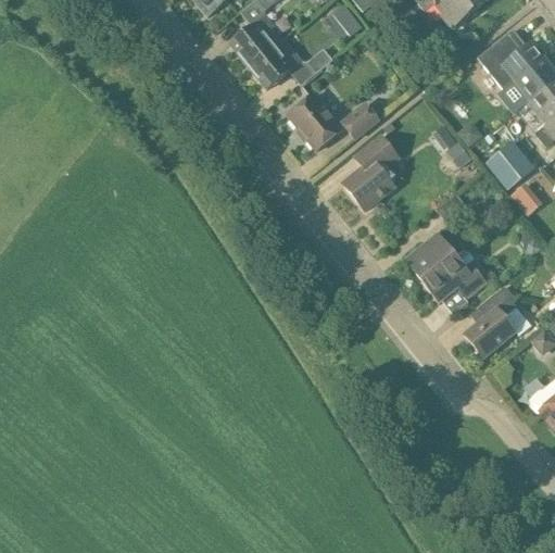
[(196,0),(209,15),(226,0),(196,0)]
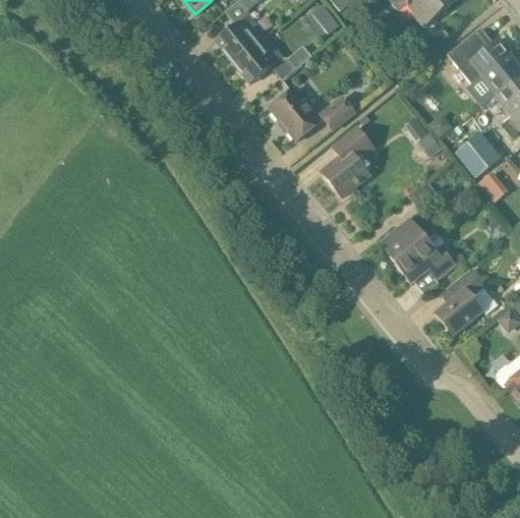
[(216,41),(232,62),(265,36),(249,16),(250,9),(262,0),(239,0),(226,11),(236,23),(216,41)]
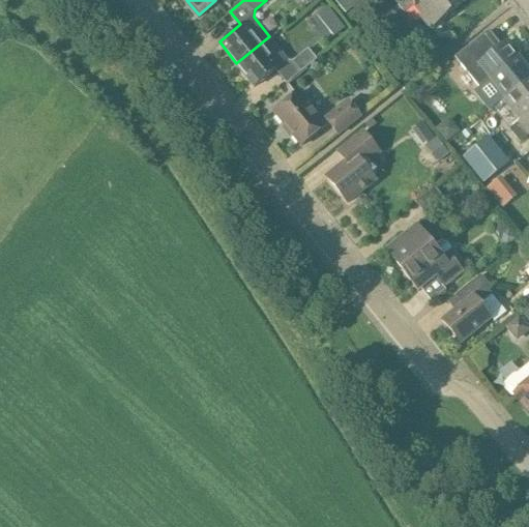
[(338,0),(346,10),(355,2),(353,0),(338,0)]
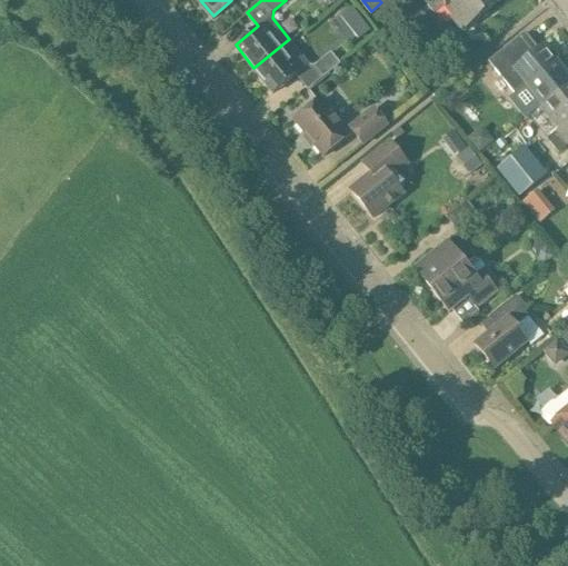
[(462,29),(497,0),(424,0),(434,12),(444,5),(462,29)]
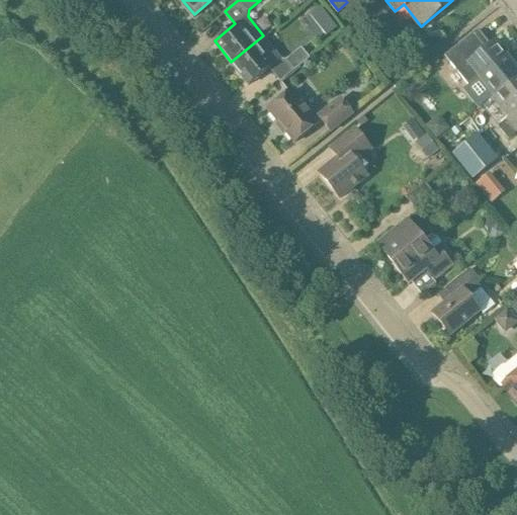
[(331,17),(321,25),(327,32),(337,24),(331,17)]
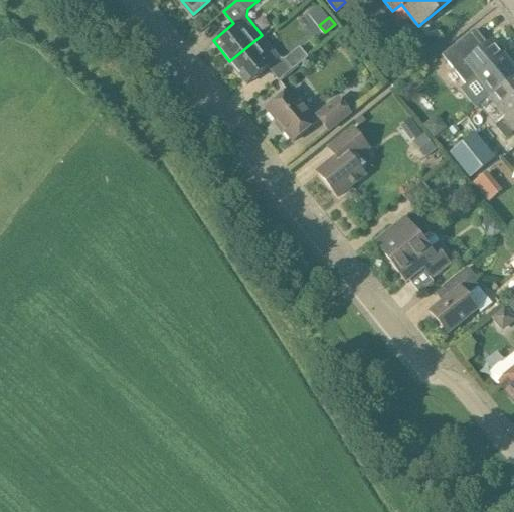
[(467,83),(478,74),(492,93),(513,74),(513,65),(503,51),(506,49),(499,41),(497,43),(493,39),(484,46),(471,31),(443,53),(467,83)]
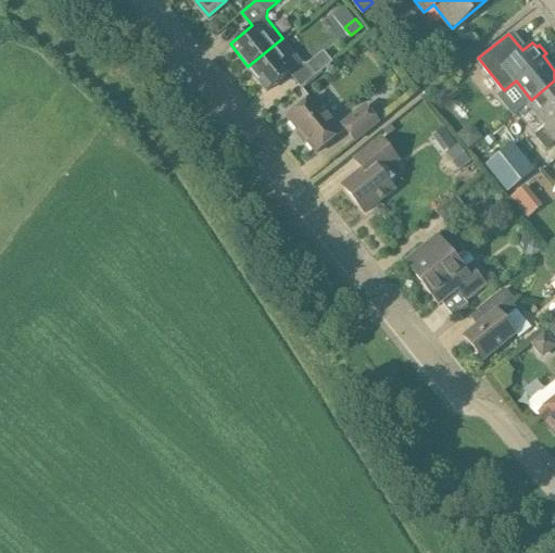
[(282,38),(248,66),(266,88),(301,61),(282,38)]
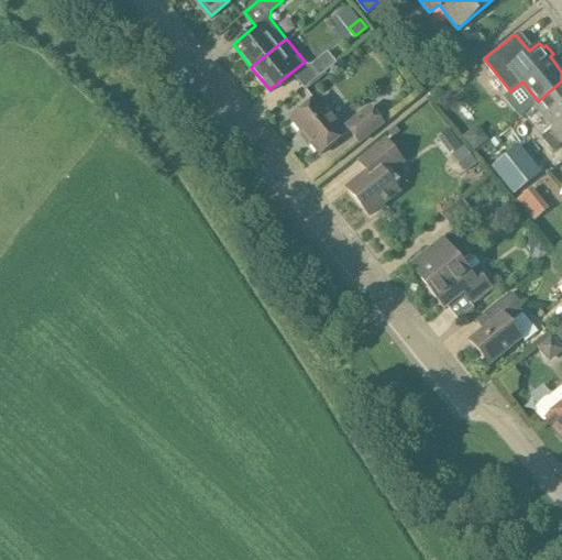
[(329,51),(313,63),(322,74),(338,61),(337,59),(329,51)]
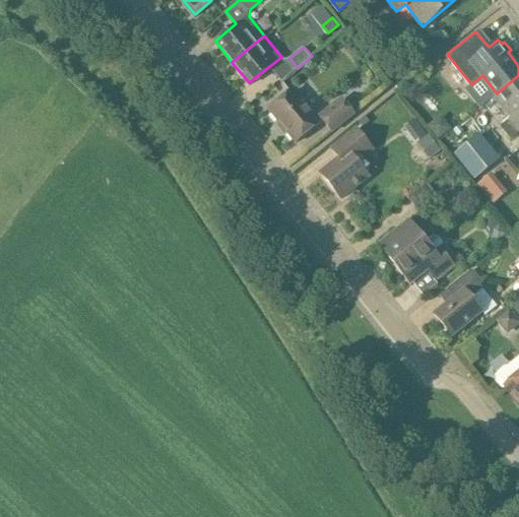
[(518,75),(497,93),(498,94),(496,97),(511,116),(501,124),(510,136),(518,128),(518,75)]
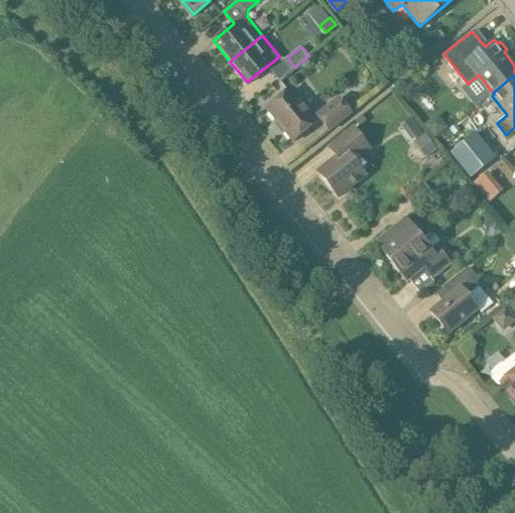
[(292,139),(316,120),(300,101),(298,102),(288,89),(267,107),(292,139)]
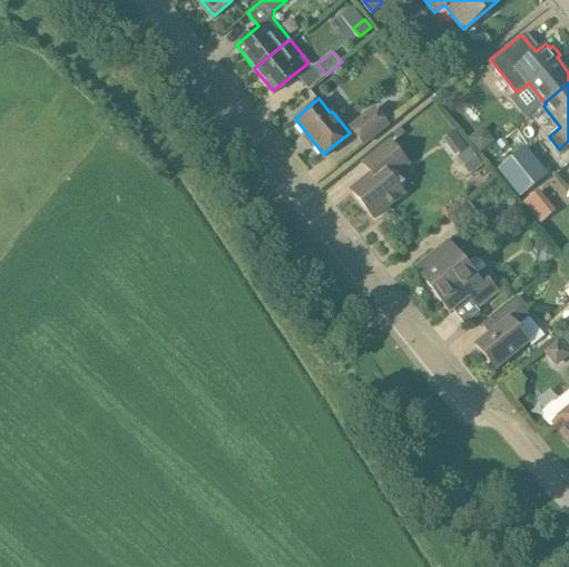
[(350,125),(364,144),(391,123),(376,104),(350,125)]
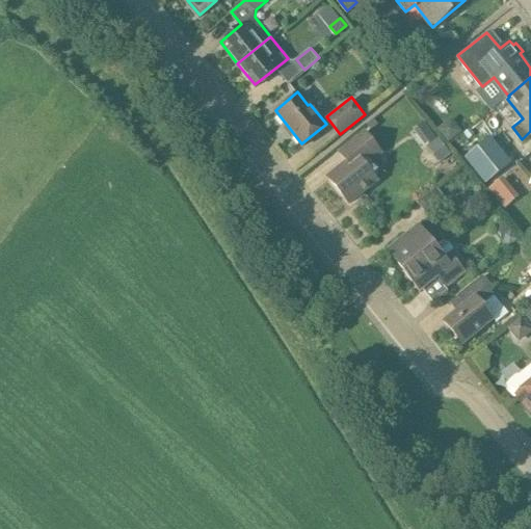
[(452,116),(439,128),(449,141),(463,131),(452,116)]
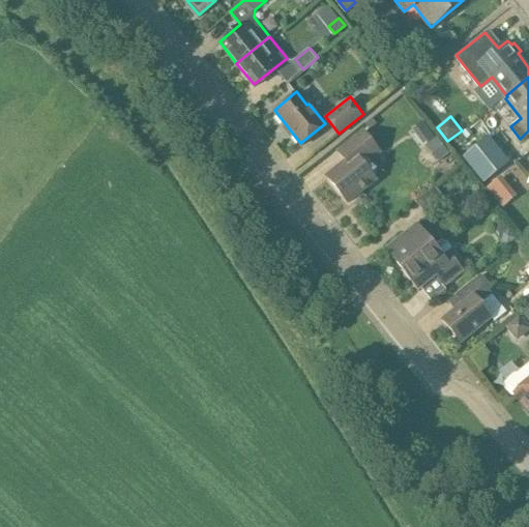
[(340,150),(348,159),(328,175),(349,201),(377,177),(365,163),(381,150),(364,130),(340,150)]
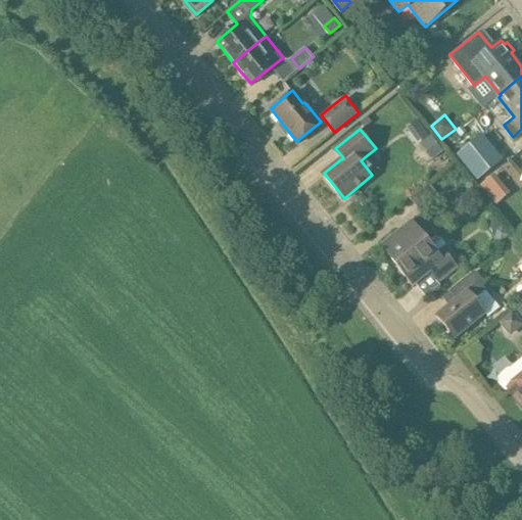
[(483,132),(458,152),(478,178),(504,157),(483,132)]
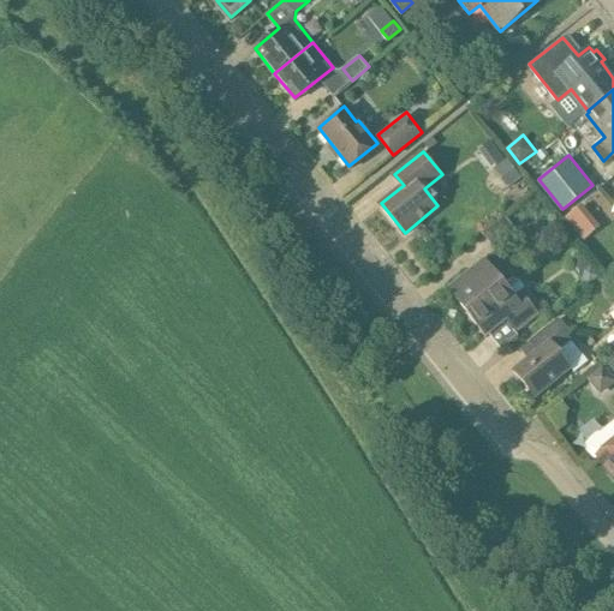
[(508,156),(495,167),(508,186),(523,175),(508,156)]
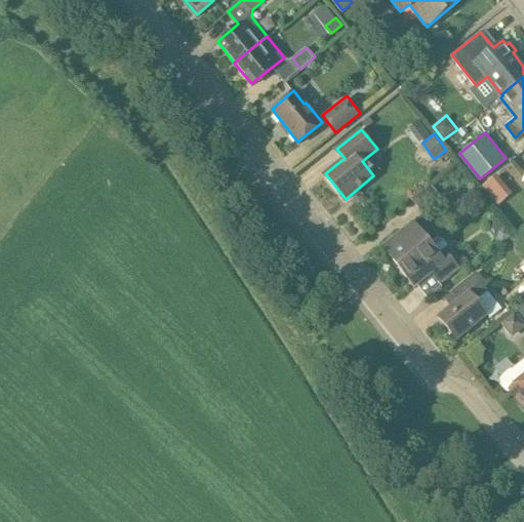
[(483,182),(498,202),(512,193),(496,172),(483,182)]
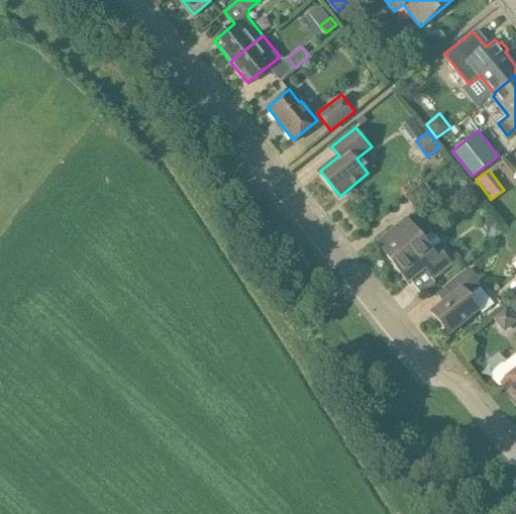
[(425,179),(406,194),(414,204),(432,189),(425,179)]
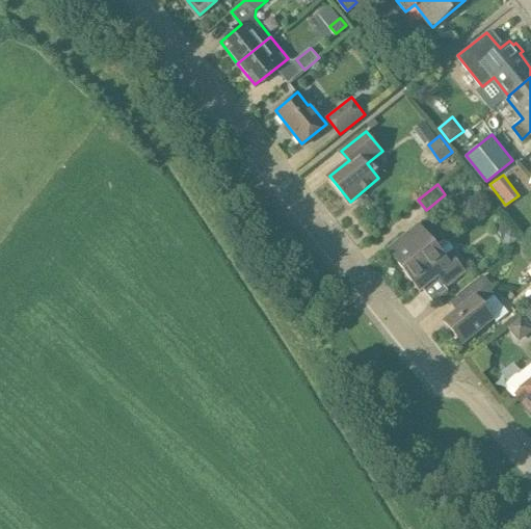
[(391,247),(407,267),(432,247),(433,247),(435,245),(427,235),(437,226),(430,216),(391,247)]
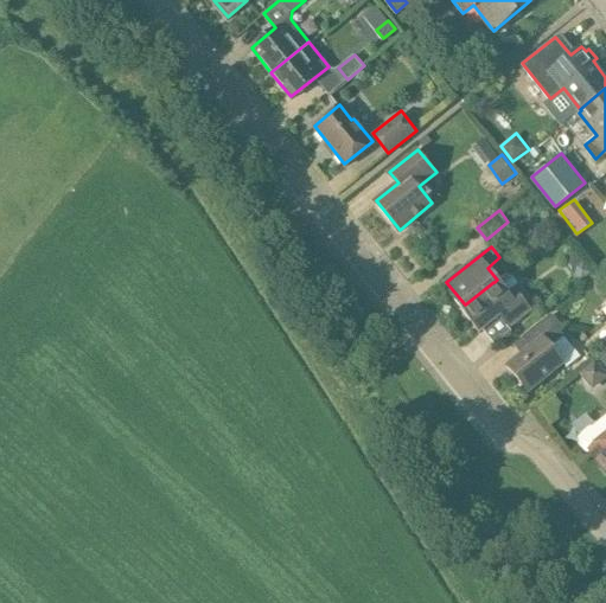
[(575,267),(574,275),(579,281),(592,271),(584,261),(575,267)]
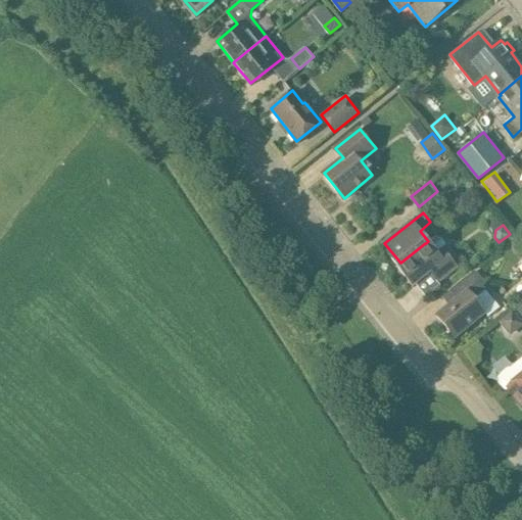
[(425,243),(400,263),(401,264),(398,266),(414,285),(430,272),(438,281),(458,266),(443,248),(435,254),(426,244),(429,242),(428,241),(426,243),(425,243)]
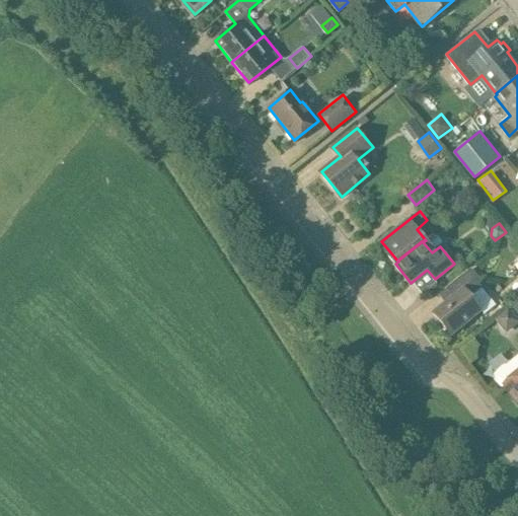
[(455,296),(434,312),(451,334),(479,310),(483,314),(496,304),(481,287),(475,280),(478,278),(470,267),(447,286),(455,296)]
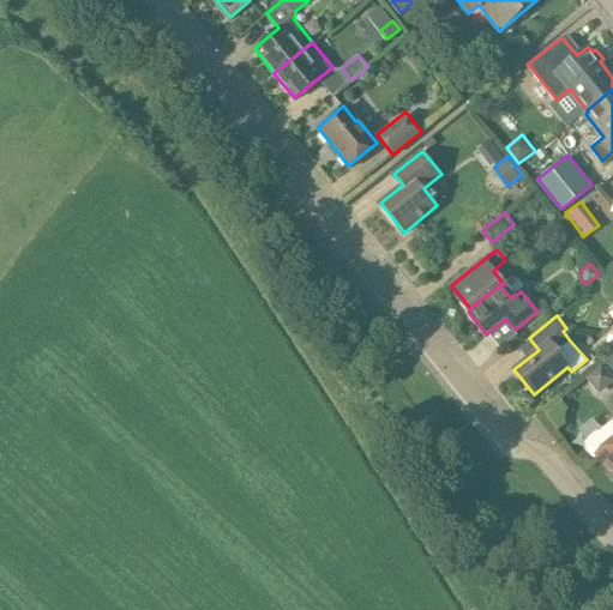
[(600,393),(612,381),(612,375),(604,363),(588,378),(600,393)]
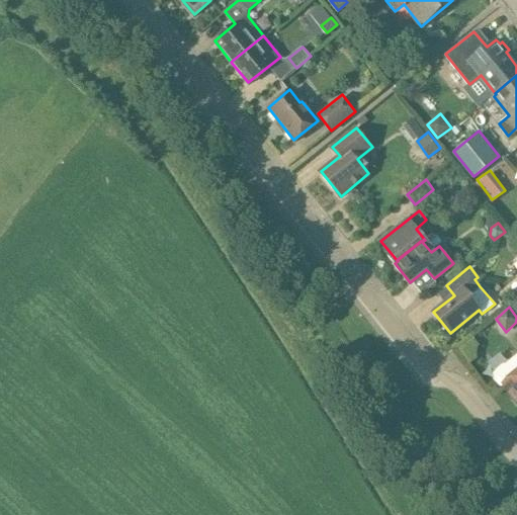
[(501,385),(505,385),(516,402),(516,354),(506,362),(503,362),(495,368),(494,375),(501,385)]
